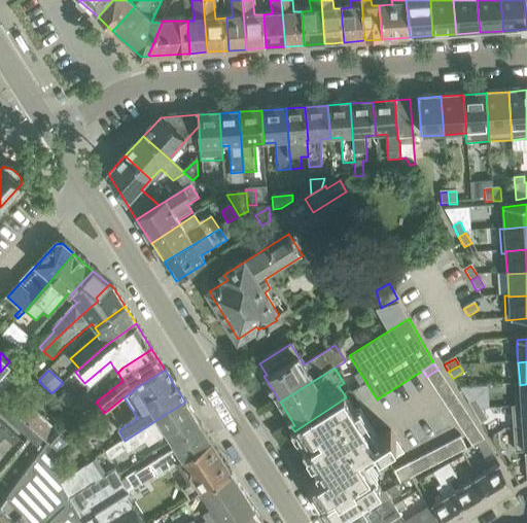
[(437,370),(426,377),(430,382),(442,375),(437,370)]
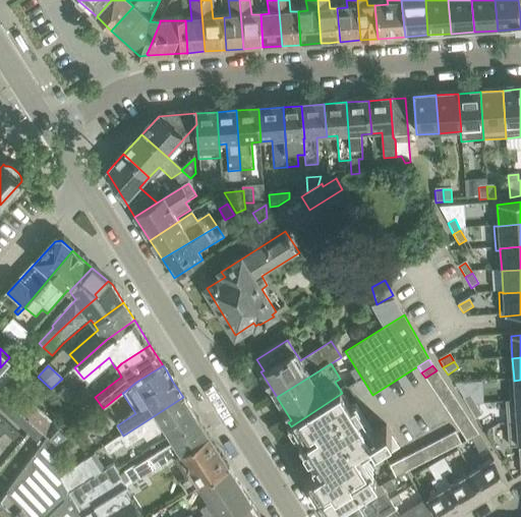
[(437,370),(425,378),(429,384),(441,377),(437,370)]
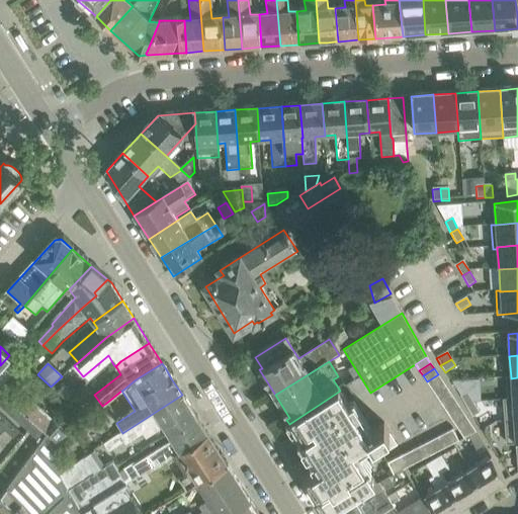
[(438,374),(427,381),(430,388),(441,380),(438,374)]
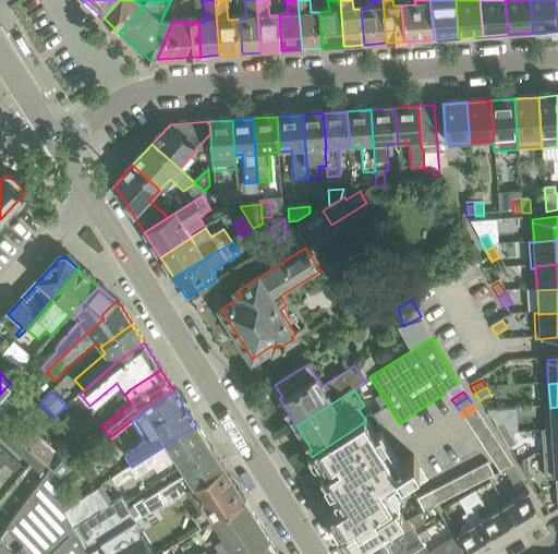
[(546,432),(557,431),(557,407),(550,408),(550,407),(545,407),(546,431),(546,432)]
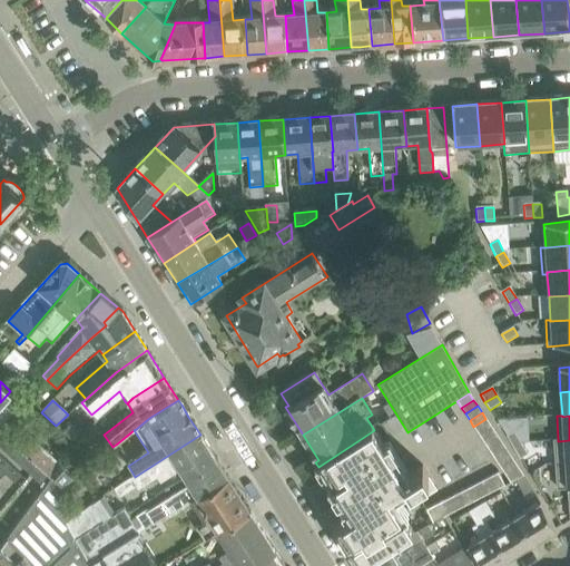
[(485,419),(473,427),(478,433),(490,426),(485,419)]
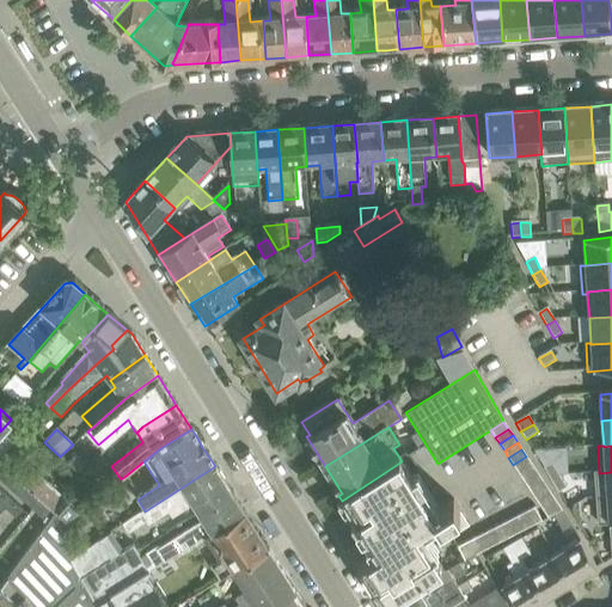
[(80,473),(87,467),(77,457),(68,465),(78,473),(80,473)]
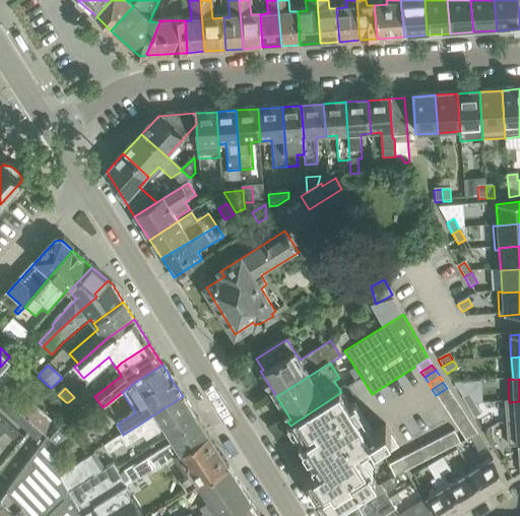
[(447,388),(436,395),(440,400),(451,393),(447,388)]
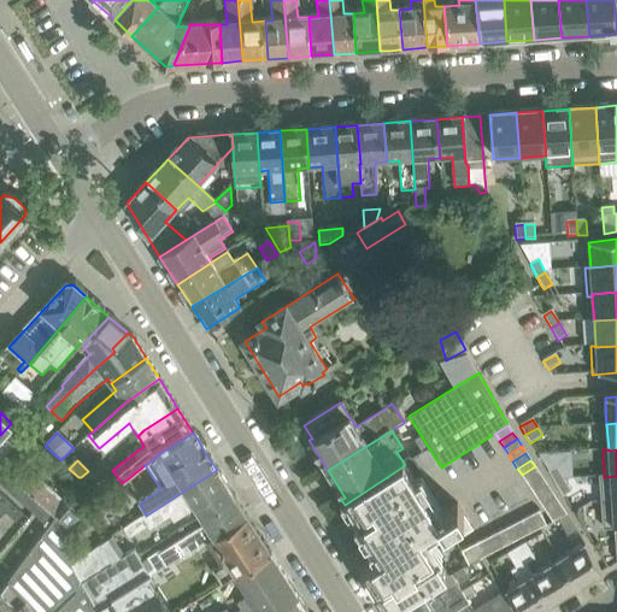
[(387,477),(345,505),(354,521),(369,511),(372,516),(358,525),(370,546),(378,559),(359,572),(371,592),(387,581),(391,586),(375,596),(383,611),(394,611),(422,593),(451,577),(440,560),(446,557),(433,537),(445,530),(452,541),(472,528),(460,510),(441,522),(432,507),(405,465),(387,477)]
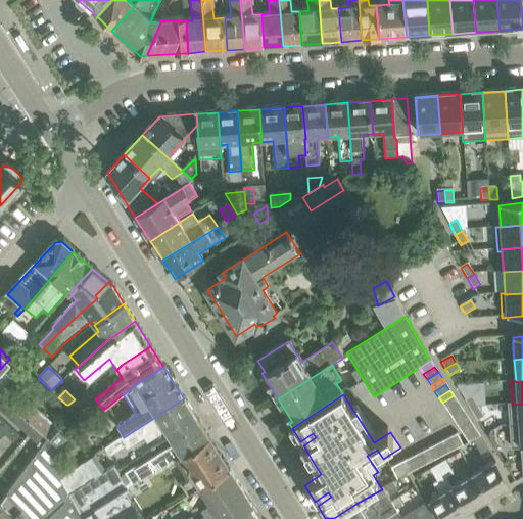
[(454,395),(442,403),(446,409),(458,402),(454,395)]
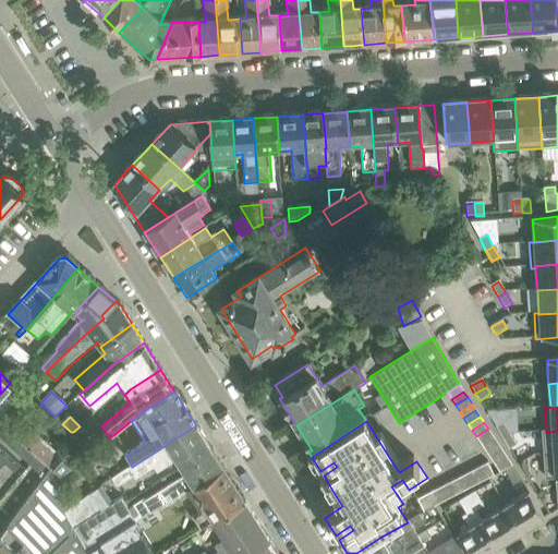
[(502,440),(510,434),(502,423),(496,428),(502,440)]
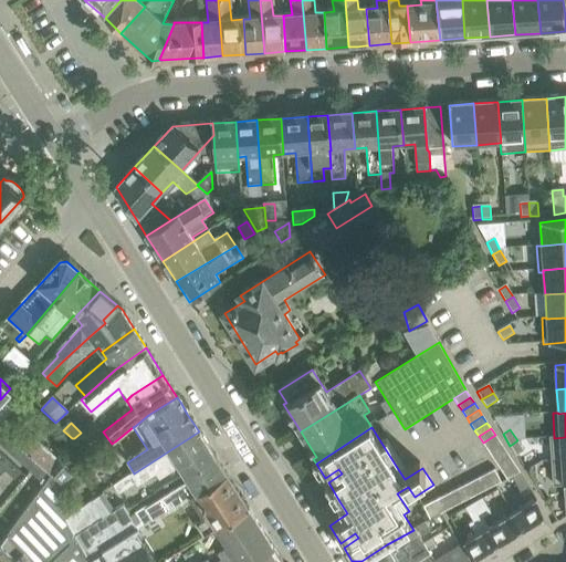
[(129,476),(113,487),(118,496),(135,485),(136,486),(137,488),(157,476),(159,480),(179,468),(184,475),(213,456),(210,449),(199,432),(134,474),(129,476)]
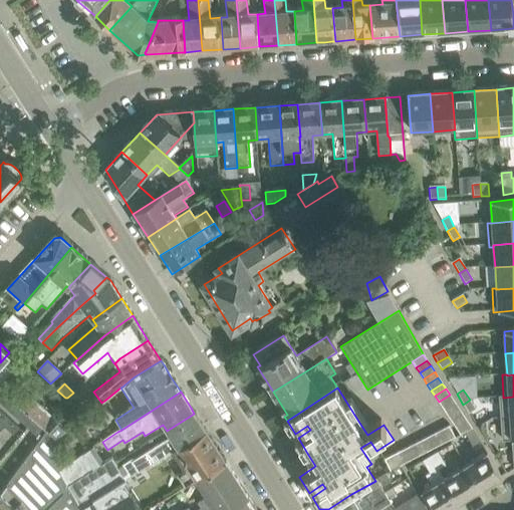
[(0,398),(0,404),(8,412),(14,404),(3,395),(0,398)]
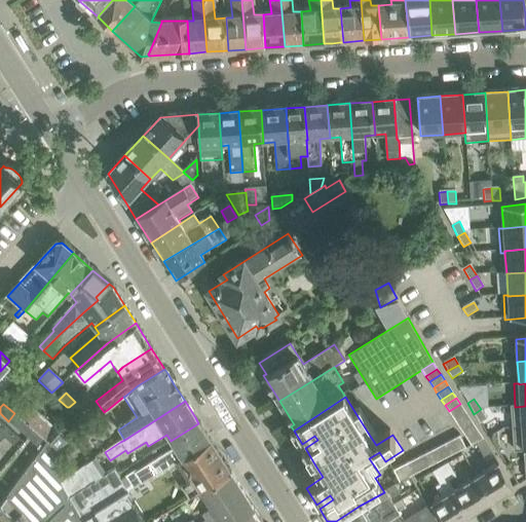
[(460,404),(449,411),(452,417),(463,410),(460,404)]
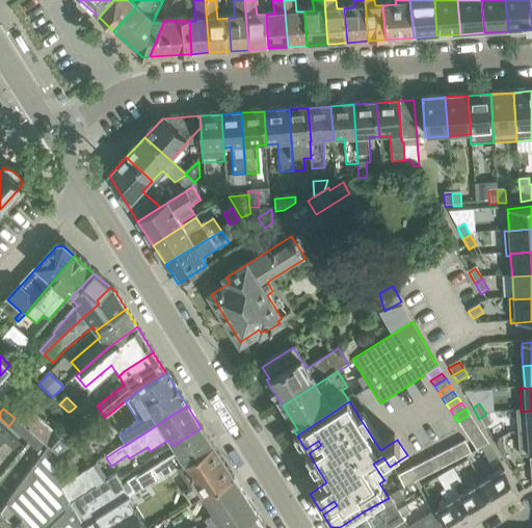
[(531,411),(521,412),(521,411),(516,411),(517,434),(531,433),(531,411)]
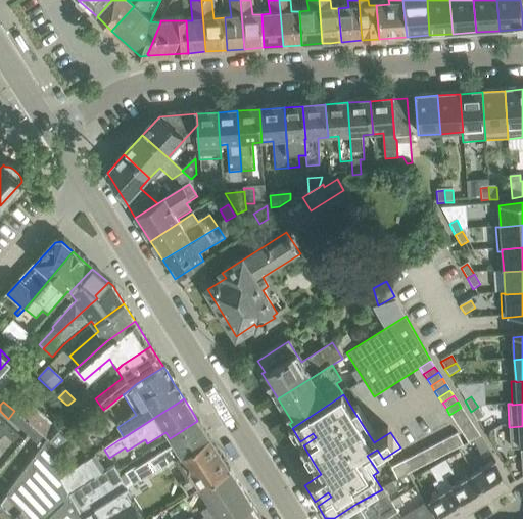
[(31,405),(19,416),(26,420),(31,425),(36,429),(46,439),(47,440),(57,429),(31,405)]
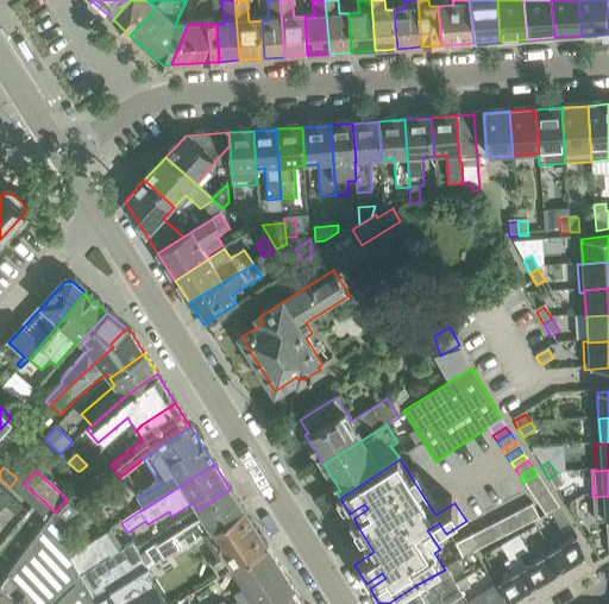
[(564,486),(557,473),(548,479),(556,491),(564,486)]
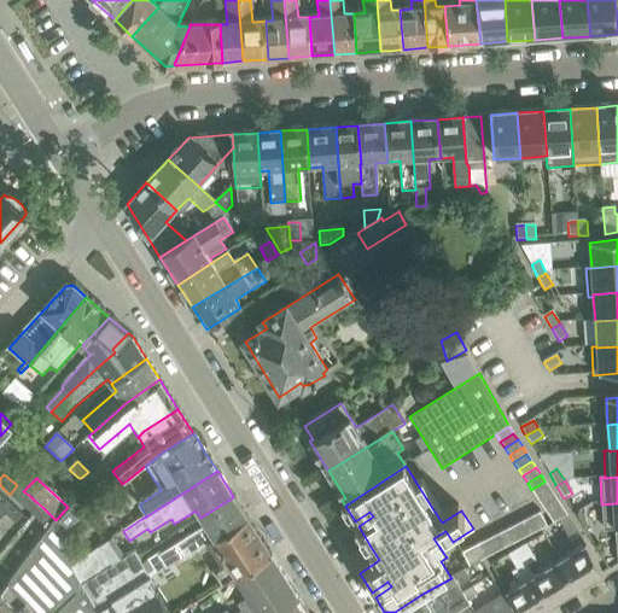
[(531,490),(536,496),(549,488),(544,482),(531,490)]
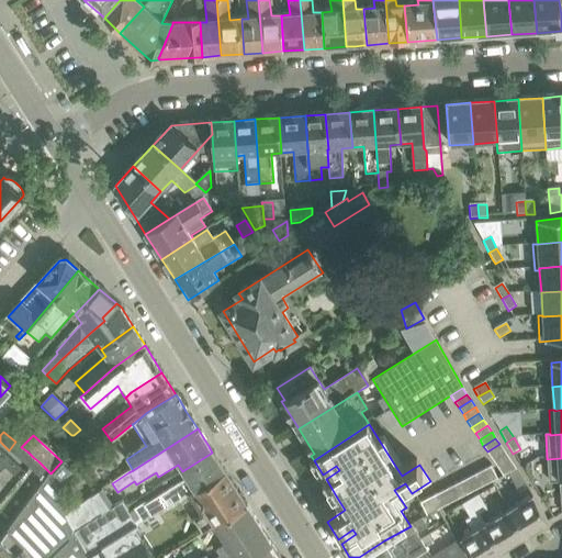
[(21,447),(15,442),(9,450),(14,455),(21,447)]
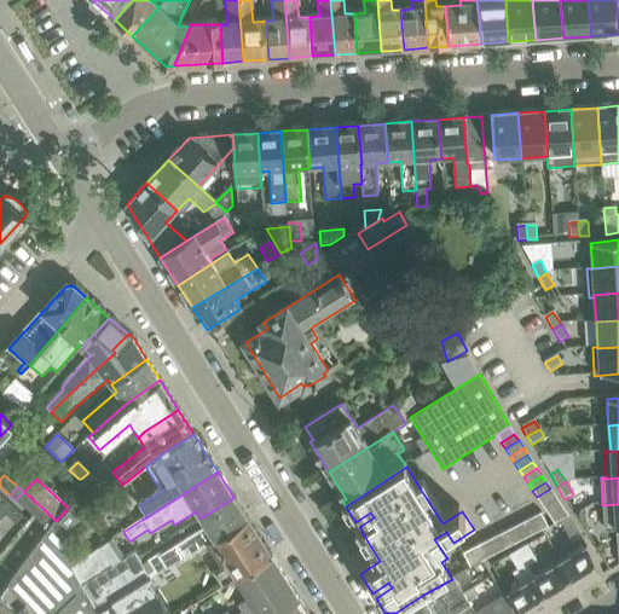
[(537,497),(542,504),(555,496),(550,488),(537,497)]
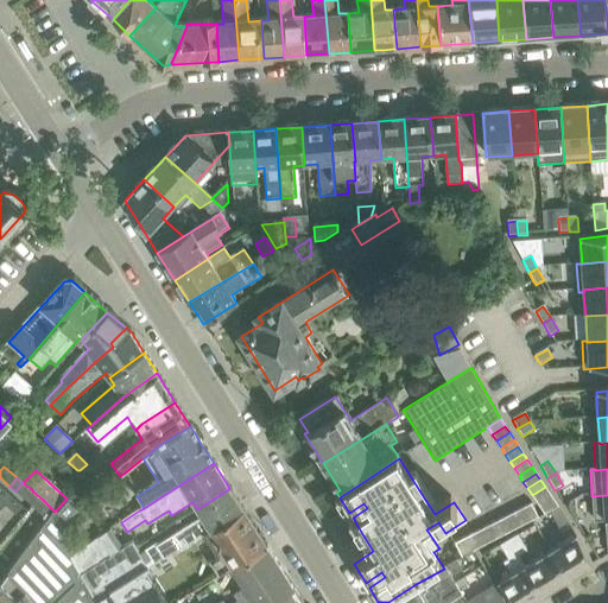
[(16,492),(21,497),(30,488),(23,483),(16,492)]
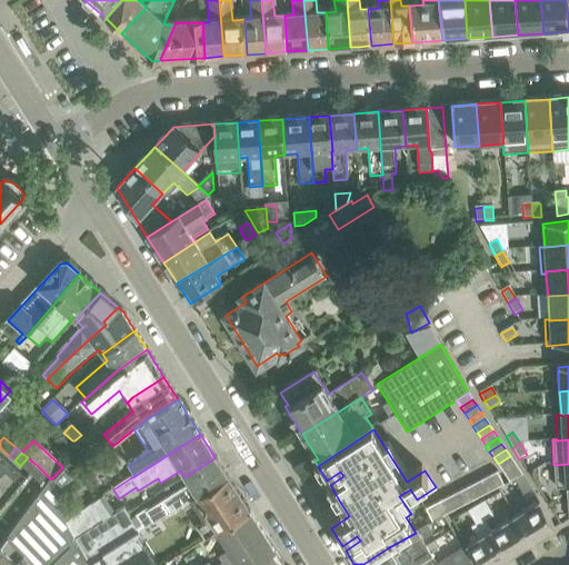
[(0,456),(0,479),(6,475),(2,472),(9,465),(0,456)]
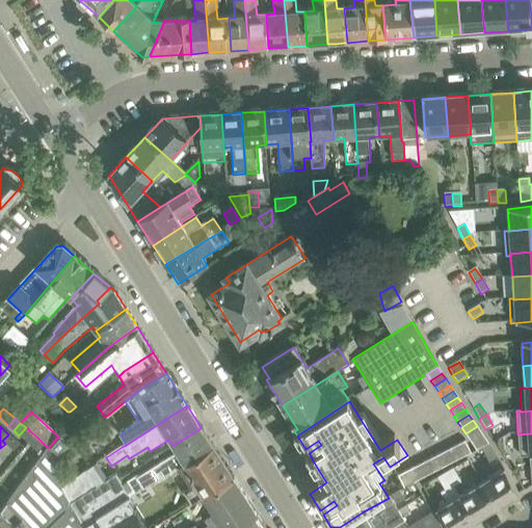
[(477,426),(466,433),(470,440),(481,432),(477,426)]
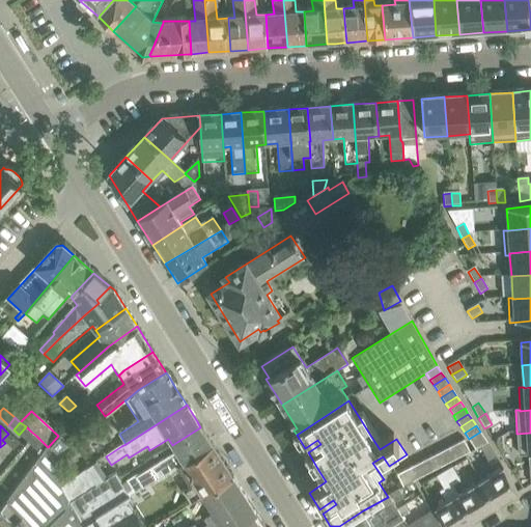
[(19,435),(24,439),(31,432),(26,426),(19,435)]
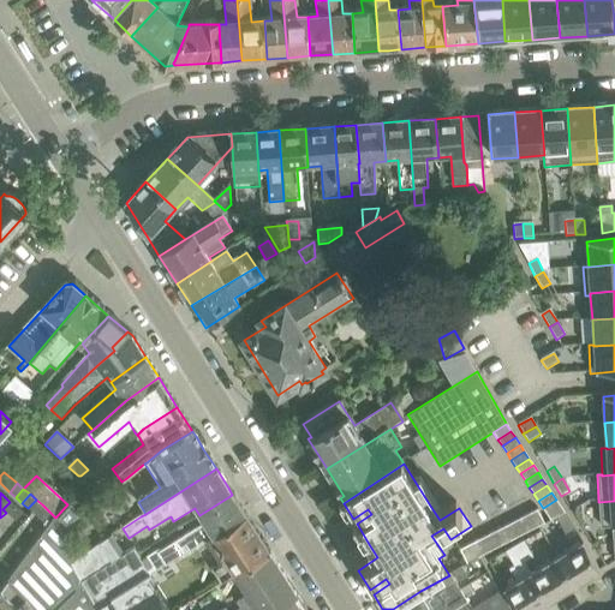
[(245,514),(232,495),(199,515),(204,522),(174,540),(141,562),(149,574),(204,540),(245,514)]
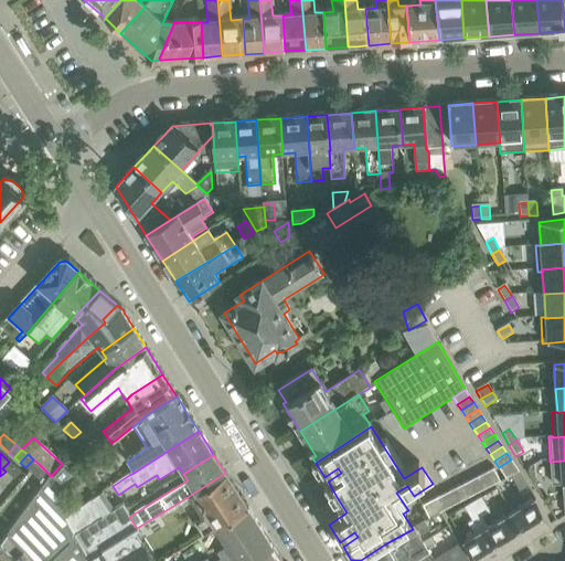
[(31,472),(31,473),(39,464),(33,459),(25,467),(31,472)]
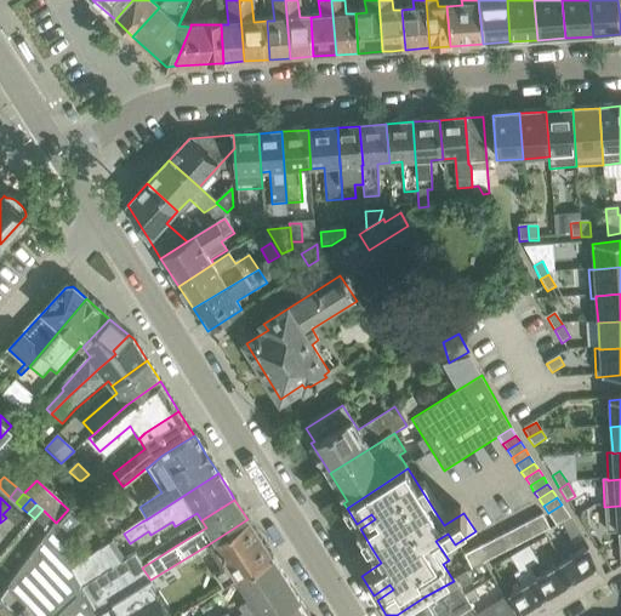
[(562,505),(548,513),(552,519),(565,512),(562,505)]
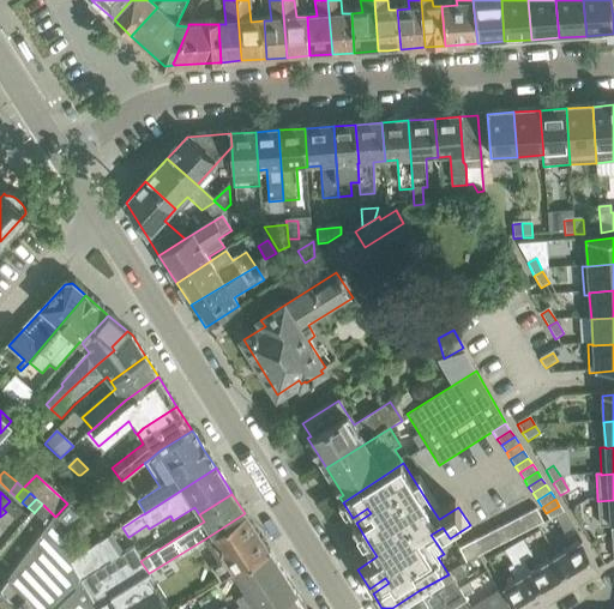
[(600,528),(612,528),(613,562),(613,561),(613,500),(597,501),(600,528)]
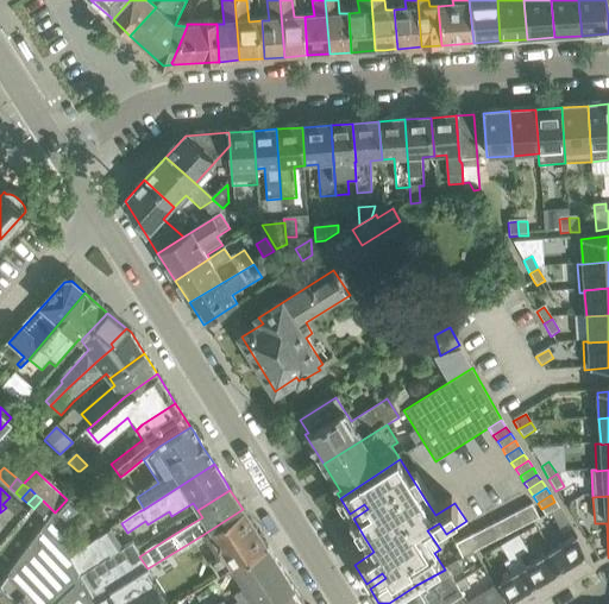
[(6,508),(16,516),(23,509),(10,497),(2,504),(6,508)]
